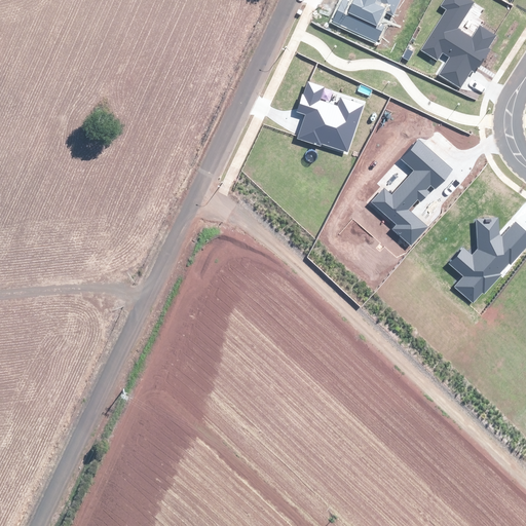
[(341,0),(332,22),(377,43),(384,26),(379,24),(385,11),(392,14),(400,0),(352,0),(352,1),(349,0),(341,0)]
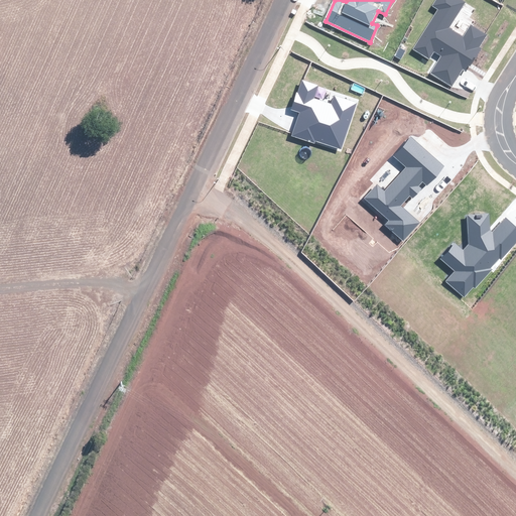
[(430,73),(452,87),(463,69),(466,71),(469,66),(470,66),(481,47),(480,47),(488,34),(471,24),(463,36),(448,28),(466,1),(463,0),(435,0),(431,7),(436,10),(412,49),(429,59),(434,52),(440,56),(430,73)]
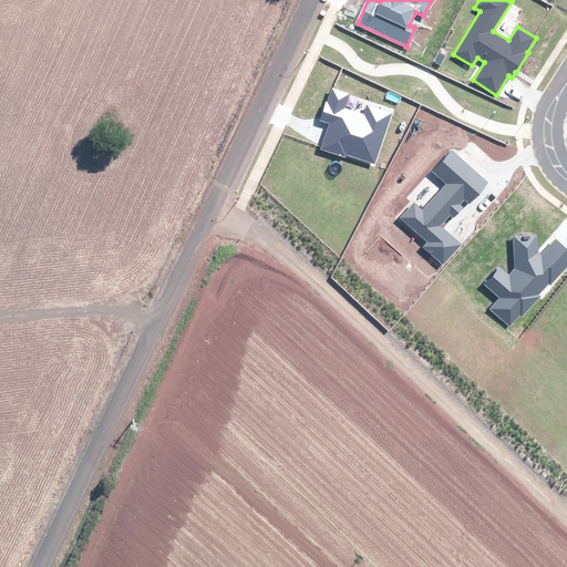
[(347,155),(375,164),(392,113),(368,105),(364,114),(346,109),(350,94),(332,88),(328,102),(326,101),(320,121),(329,123),(320,150),(347,158),(347,155)]
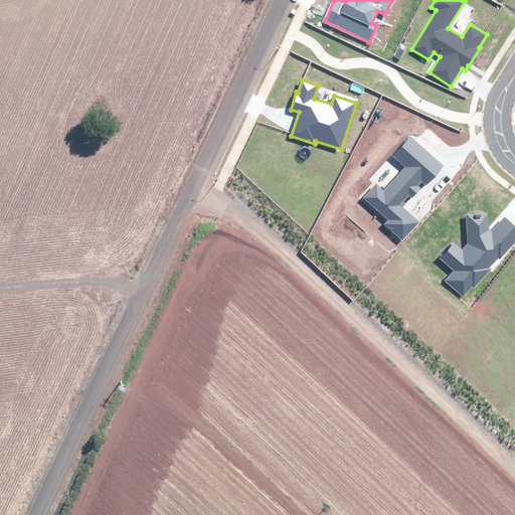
[(404,167),(383,189),(376,183),(363,198),(388,220),(384,224),(402,241),(419,222),(400,205),(409,195),(412,198),(420,188),(417,186),(421,181),(426,186),(445,166),(410,136),(391,156),(404,167)]
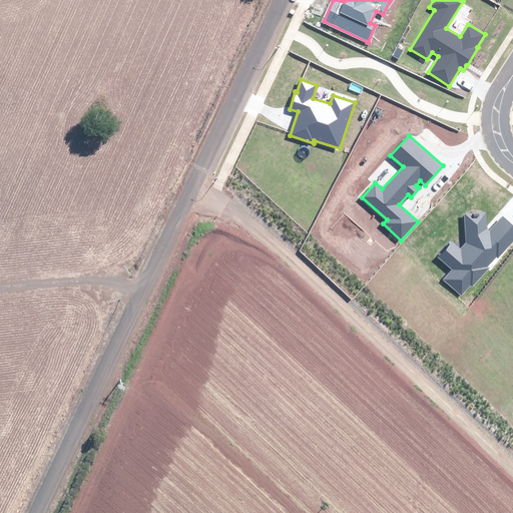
[(498,258),(512,240),(512,225),(503,216),(490,231),(487,228),(486,212),(464,213),(466,243),(461,249),(452,241),(438,258),(452,270),(443,280),(461,296),(470,286),(472,287),(489,268),(487,267),(496,257),(498,258)]
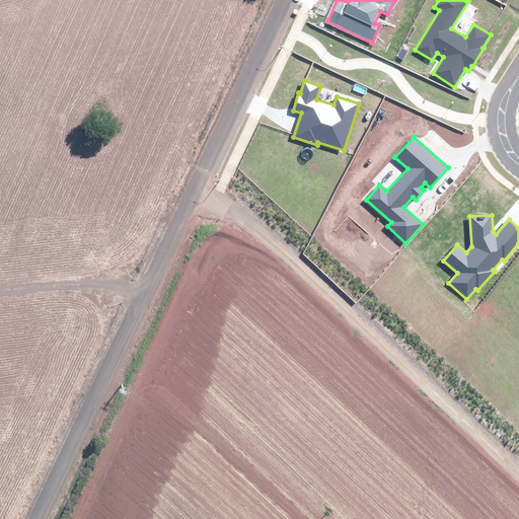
All buildings are outlined.
